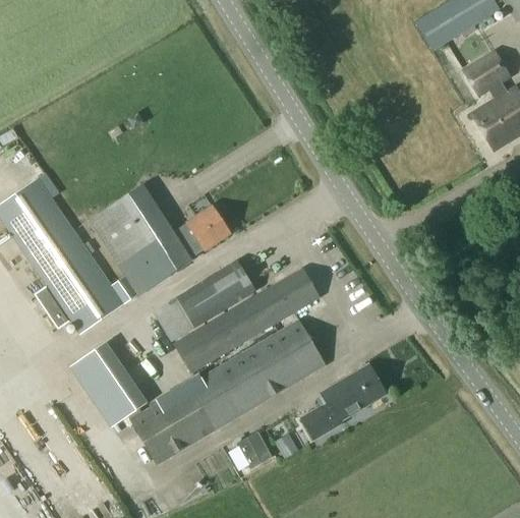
[(449,0),(414,21),(432,51),(501,9),(496,0),(449,0)]
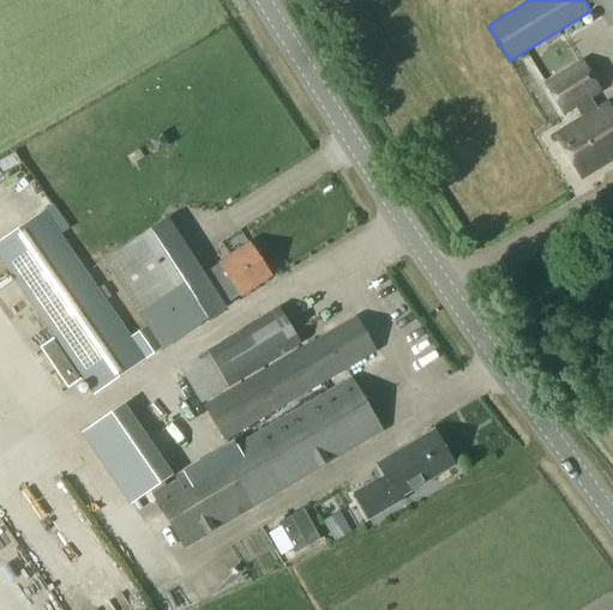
[(593,0),(607,24),(612,19),(612,0),(593,0)]
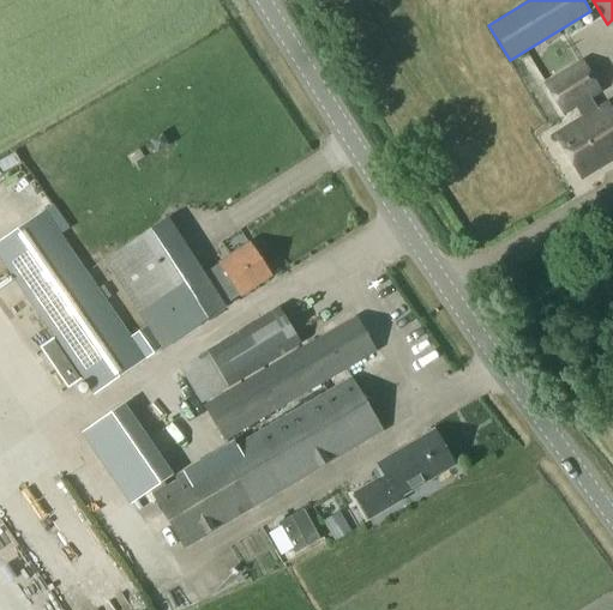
[(582,60),(546,82),(564,110),(575,103),(583,116),(556,133),(582,175),(612,156),(612,110),(606,101),(596,107),(589,95),(599,89),(582,60)]
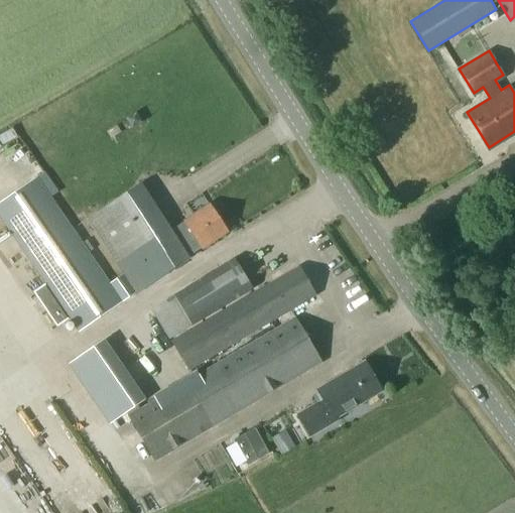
[(38,175),(0,202),(0,219),(79,330),(135,290),(136,292),(186,259),(138,185),(89,218),(124,273),(111,282),(38,175)]
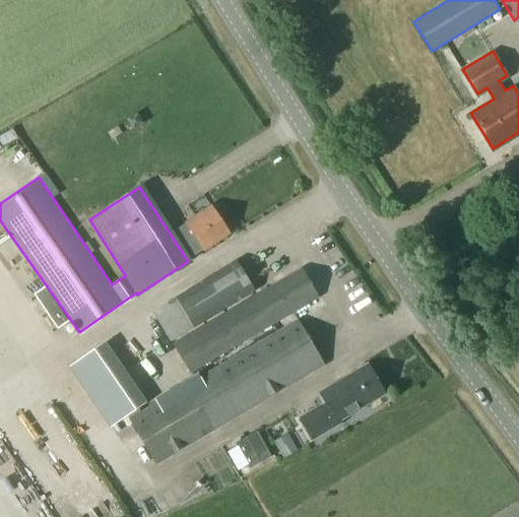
[(211,205),(186,221),(204,251),(231,234),(211,205)]
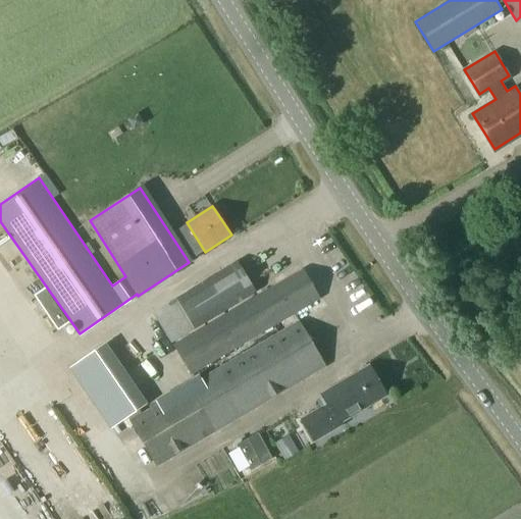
[(236,260),(154,312),(172,342),(254,290),(236,260)]
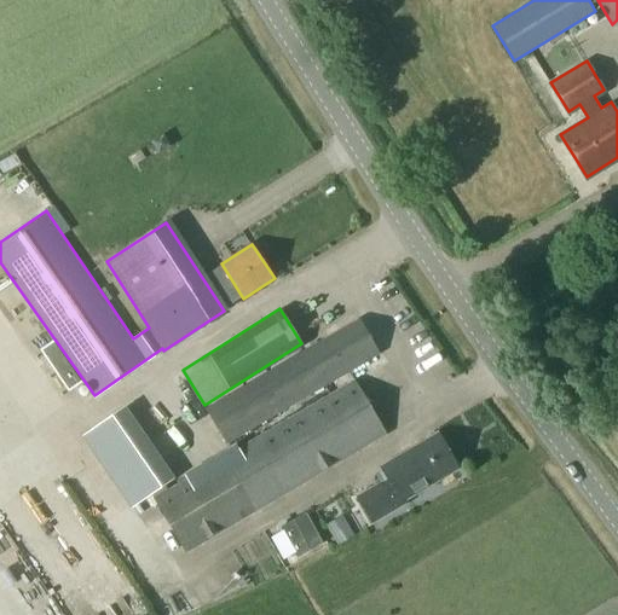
[(358,318),(207,408),(227,442),(379,353),(358,318)]
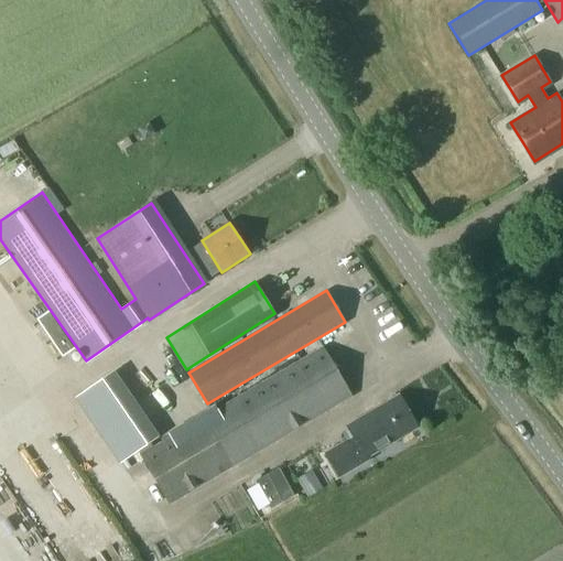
[(323,345),(140,453),(170,502),(352,394),(323,345)]
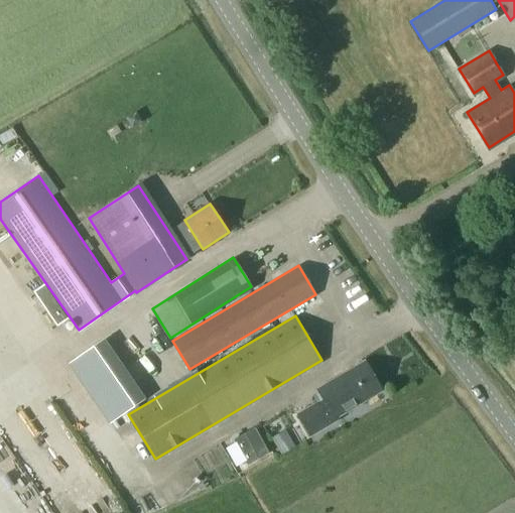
[(104,338),(69,362),(110,422),(146,398),(104,338)]
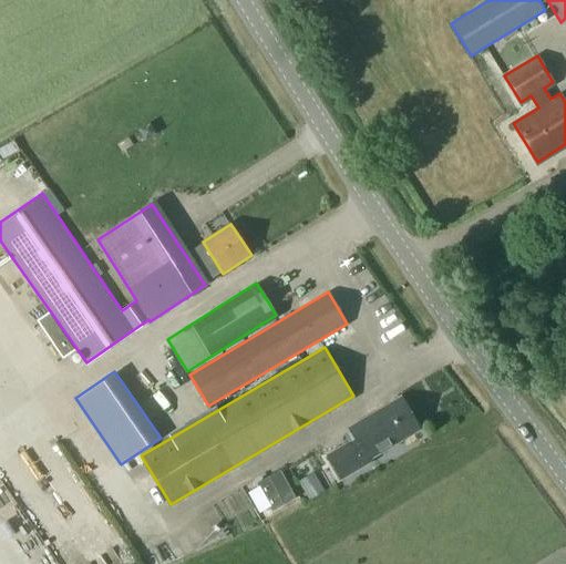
[(357,438),(329,453),(342,477),(372,459),(371,457),(421,428),(402,396),(350,427),(357,438)]
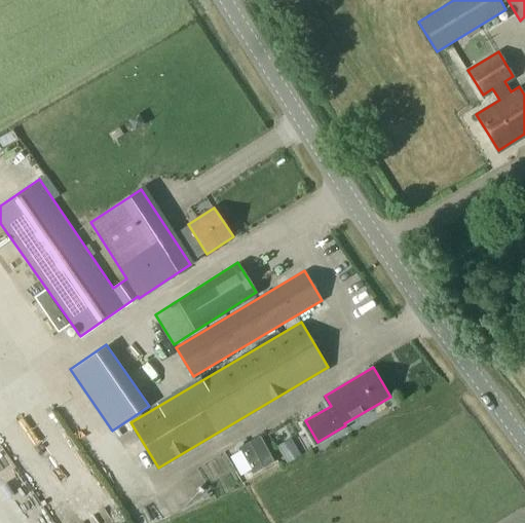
[(288,460),(301,452),(293,439),(280,447),(288,460)]
